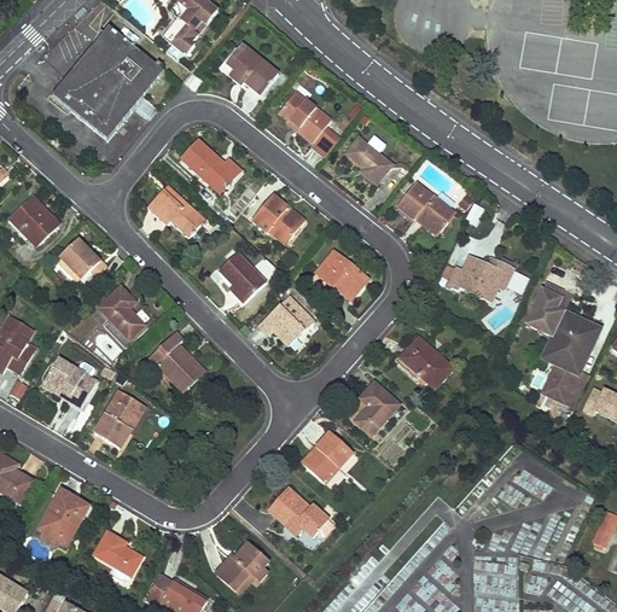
[(180,18),(186,24),(172,42),(166,50),(178,59),(184,51),(186,53),(193,44),(191,41),(217,9),(207,0),(176,0),(178,4),(180,3),(188,9),(180,18)]
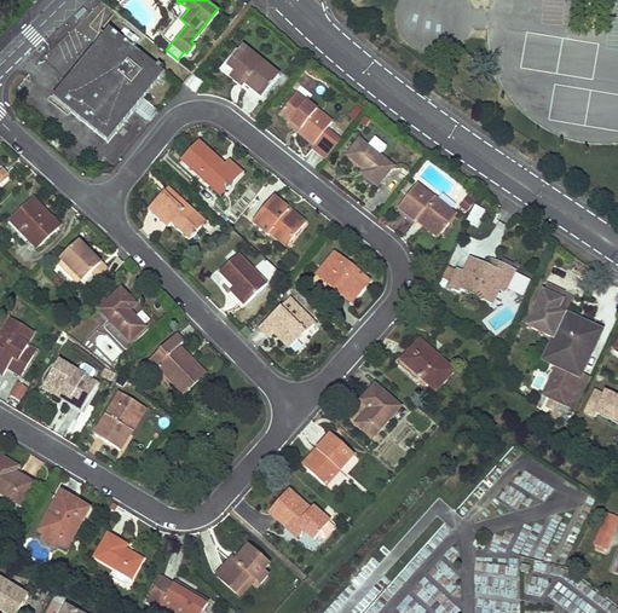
[(162,35),(172,42),(186,24),(180,18),(178,16),(162,35)]
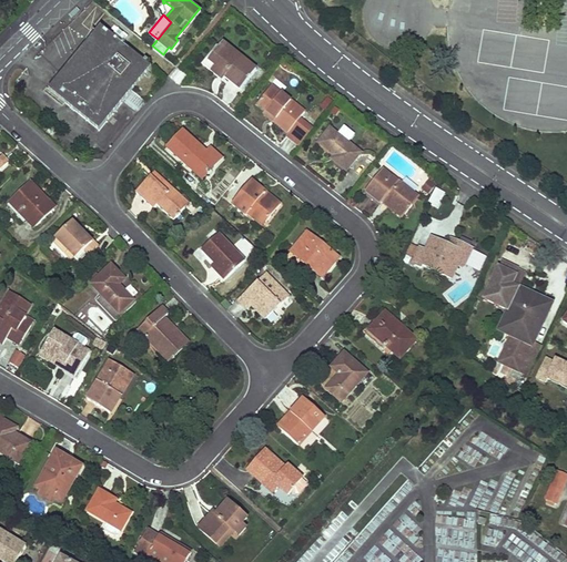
[(100,21),(48,85),(99,126),(121,98),(131,85),(150,61),(100,21)]
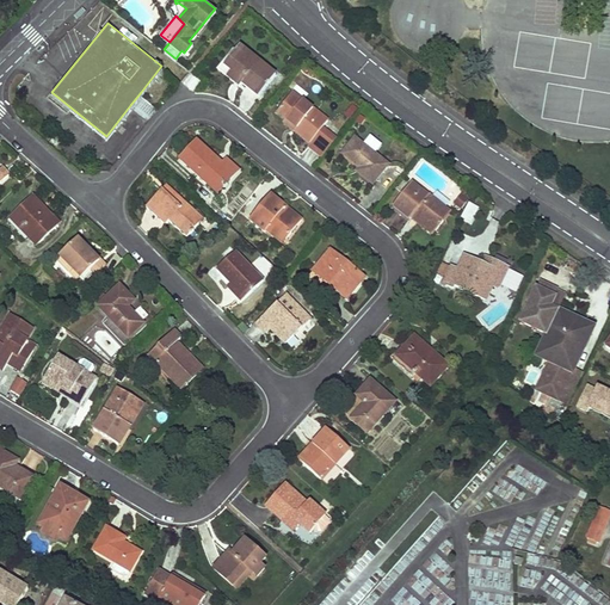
[(236,47),(222,63),(241,79),(258,92),(275,71),(240,42),(236,47)]
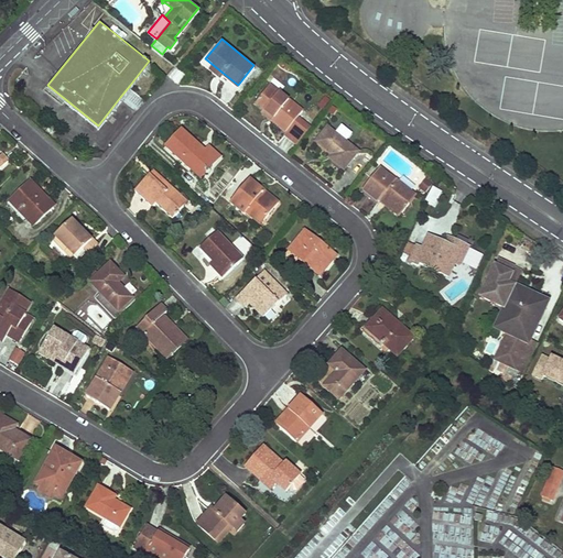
[(215,41),(199,58),(220,76),(223,73),(205,58),(218,43),(215,41)]
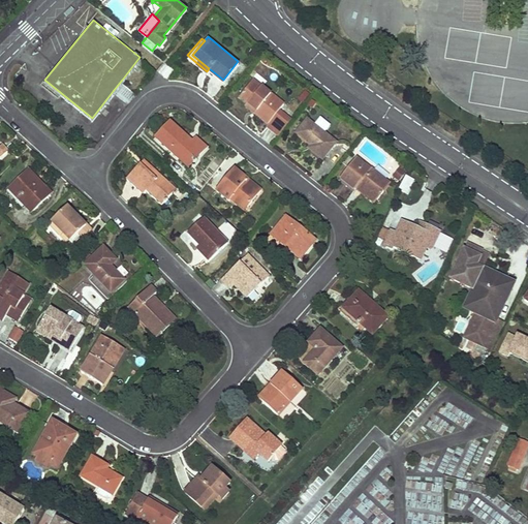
[(163,59),(157,67),(166,74),(173,66),(163,59)]
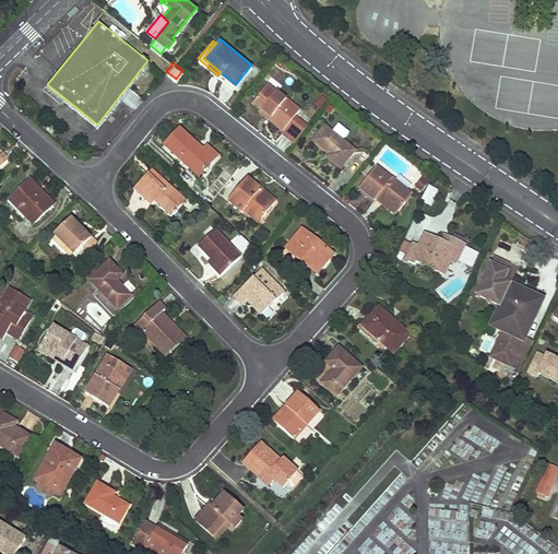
[(266,81),(263,85),(271,91),(274,86),(266,81)]
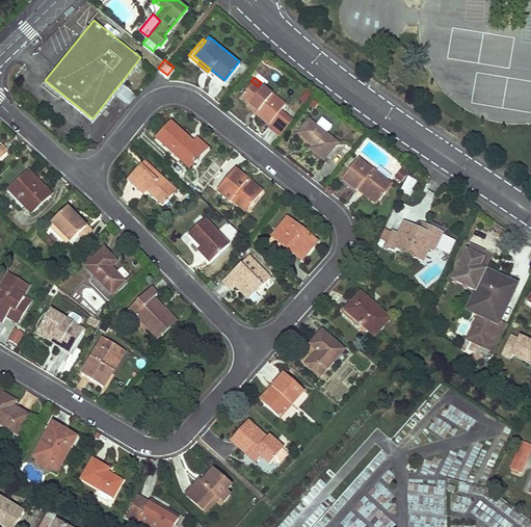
[(123,80),(113,91),(128,103),(137,91),(123,80)]
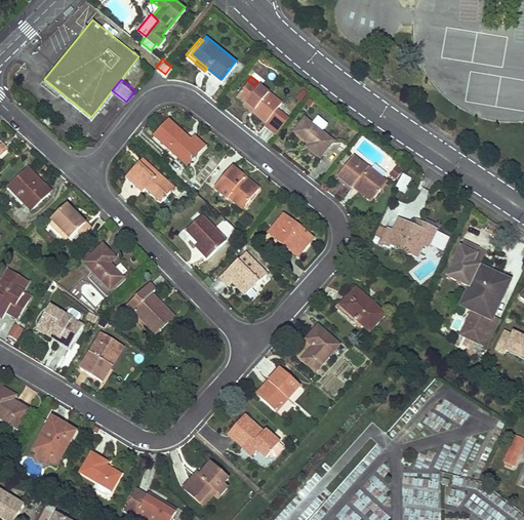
[(265,121),(276,130),(288,115),(276,106),(281,100),(257,81),(254,85),(247,80),(238,92),(253,106),(251,109),(266,119),(265,121)]
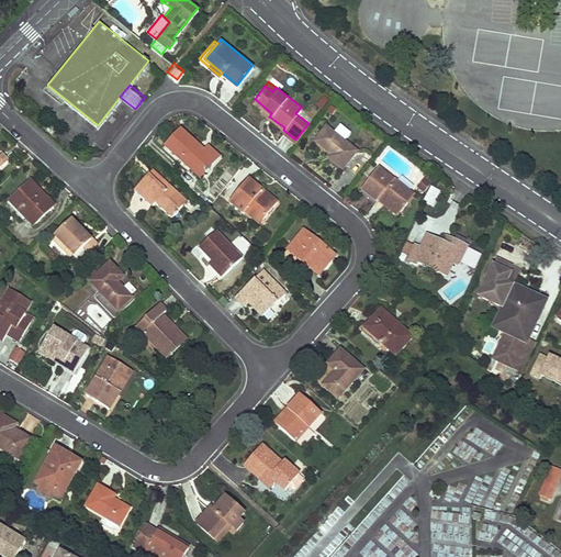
[(261,104),(259,108),(269,117),(271,113),(261,104)]
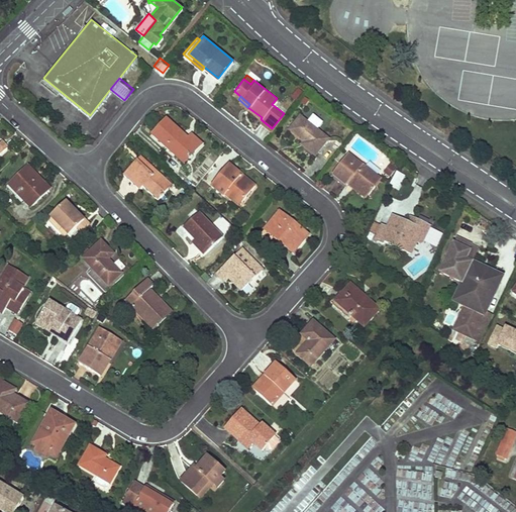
[(299,114),(290,126),(302,136),(303,134),(306,136),(302,141),(315,151),(327,135),(299,114)]
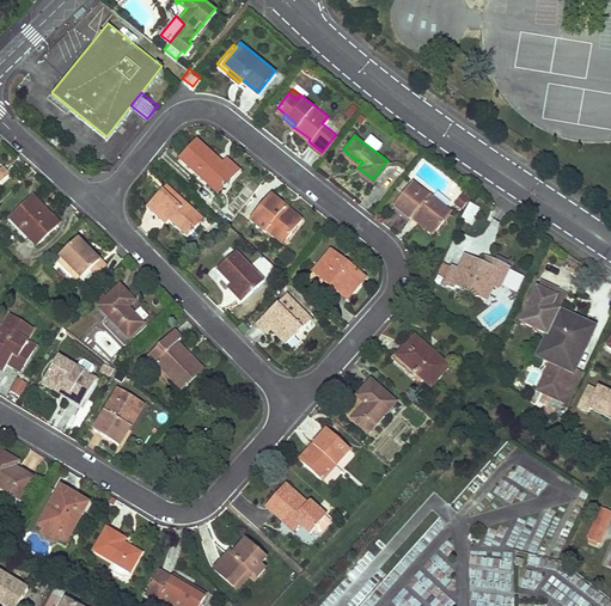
[(196,138),(179,157),(207,181),(212,175),(222,184),(224,183),(226,185),(228,182),(226,181),(238,166),(226,155),(222,160),(196,138)]
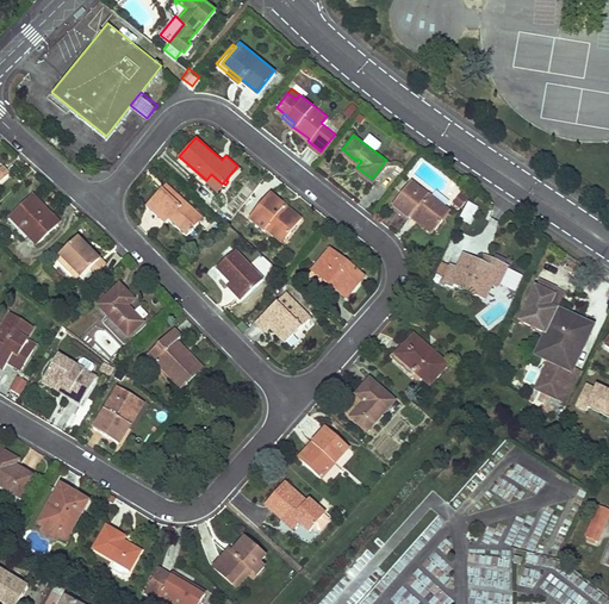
[(0,178),(10,169),(2,162),(0,163),(0,178)]
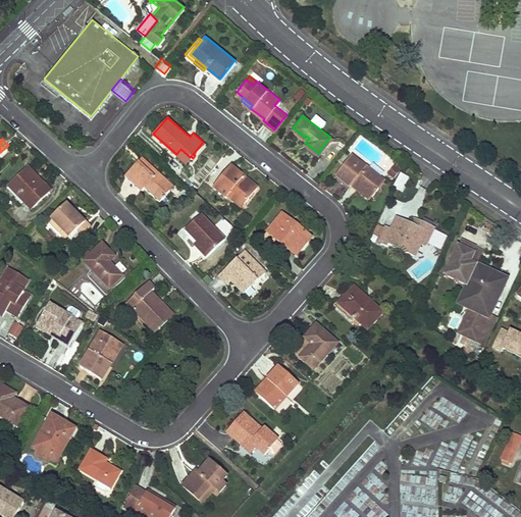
[(180,149),(176,154),(186,162),(190,157),(180,149)]
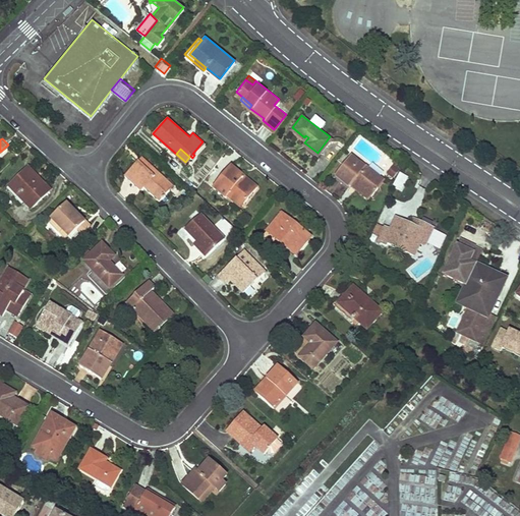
[(350,152),(335,171),(349,183),(352,179),(370,193),(377,186),(373,183),(380,175),(364,162),(363,163),(350,152)]
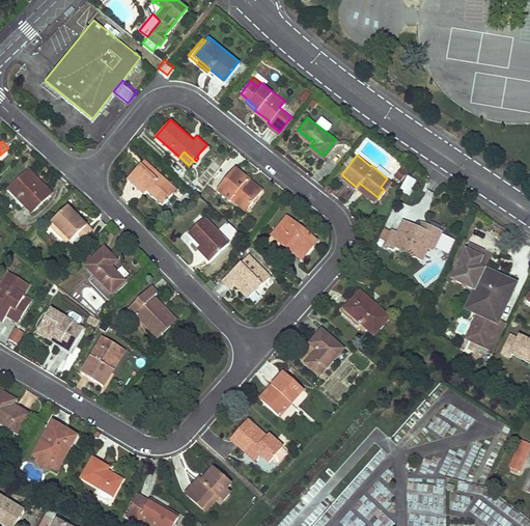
[(144,158),(140,161),(157,175),(160,172),(144,158)]
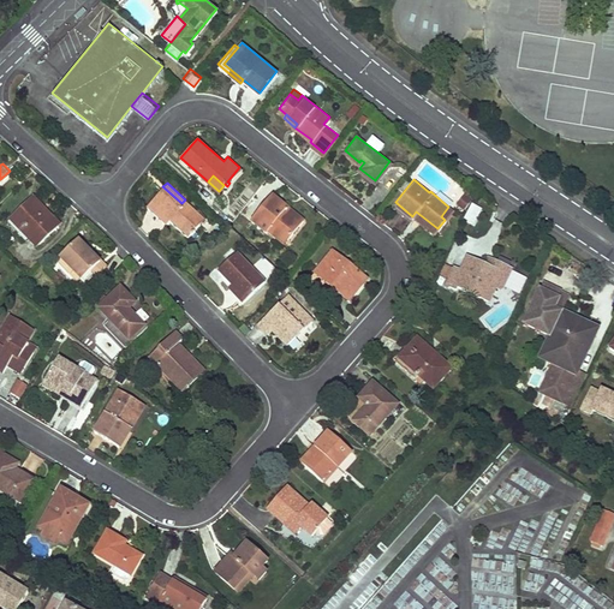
[(162,186),(147,204),(166,222),(170,218),(188,234),(203,216),(185,199),(182,203),(162,186)]
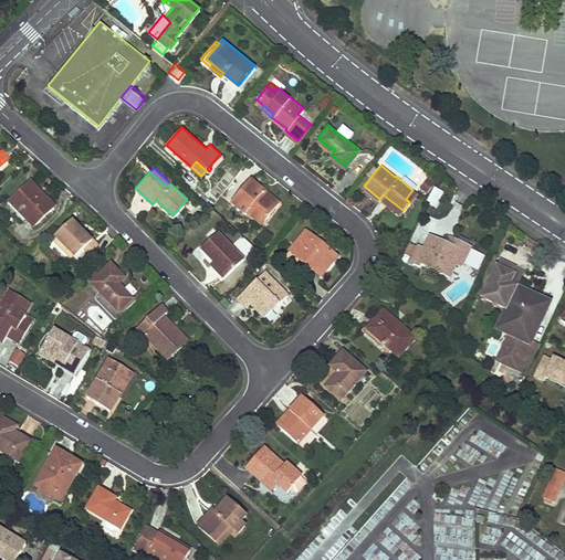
[(426,173),(418,183),(425,189),(432,179),(426,173)]
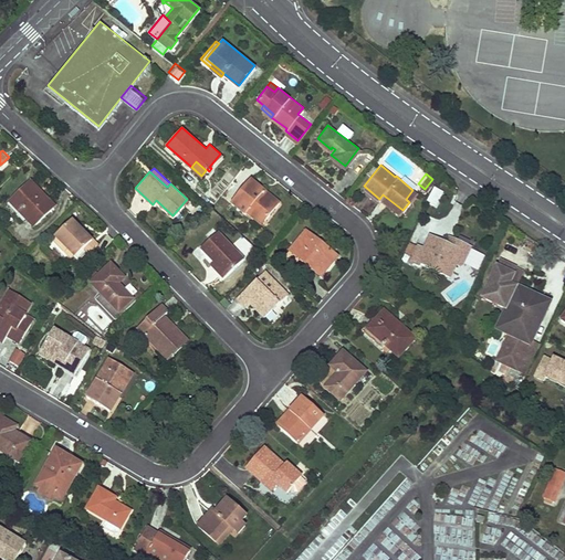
[(231,200),(246,211),(247,209),(250,205),(264,218),(280,200),(250,176),(231,200)]
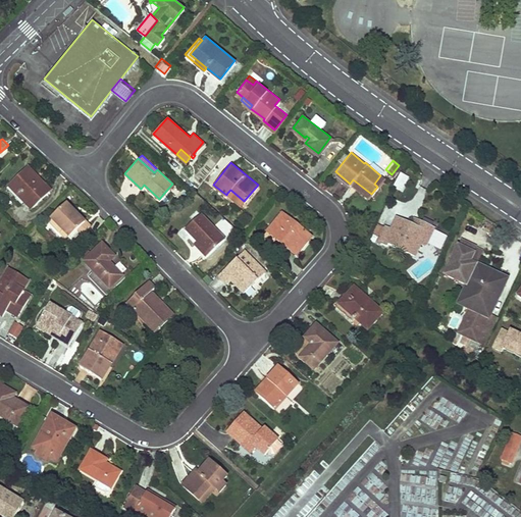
[(28,164),(24,167),(34,175),(36,173),(28,164)]
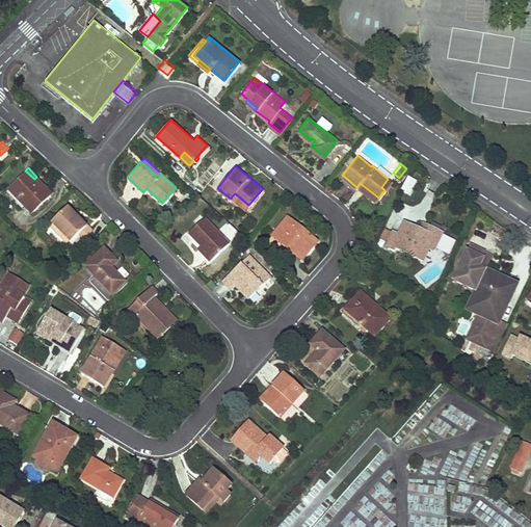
[(25,170),(8,187),(30,210),(50,190),(36,177),(34,179),(25,170)]
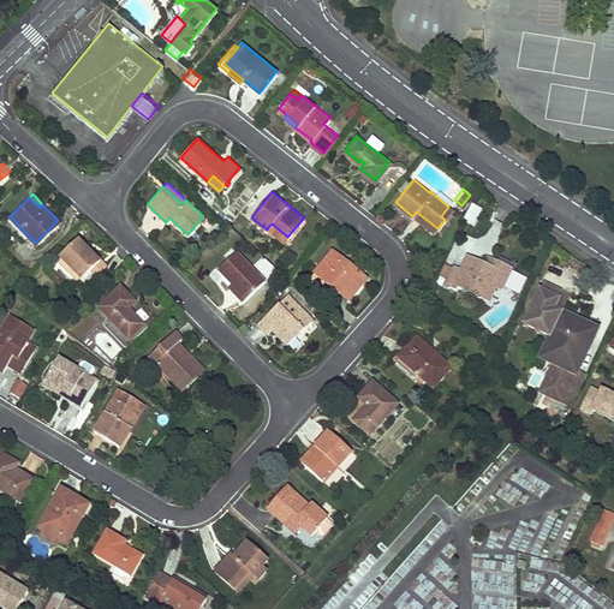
[(476,220),(481,201),(469,197),(464,216),(476,220)]
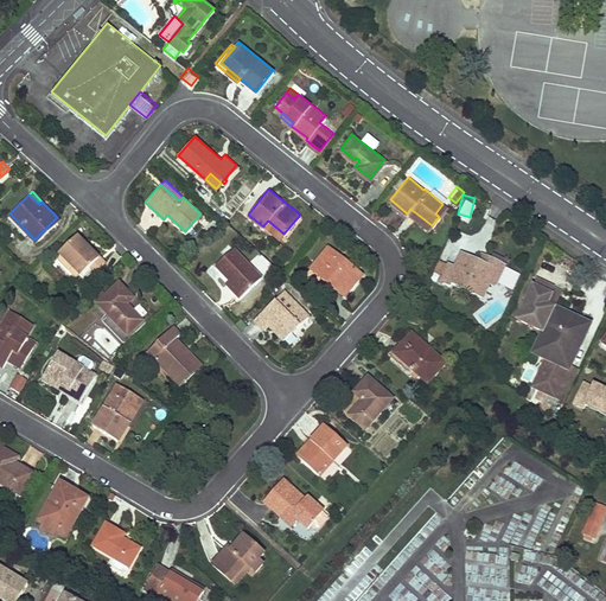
[(390,199),(388,203),(404,216),(407,213),(390,199)]
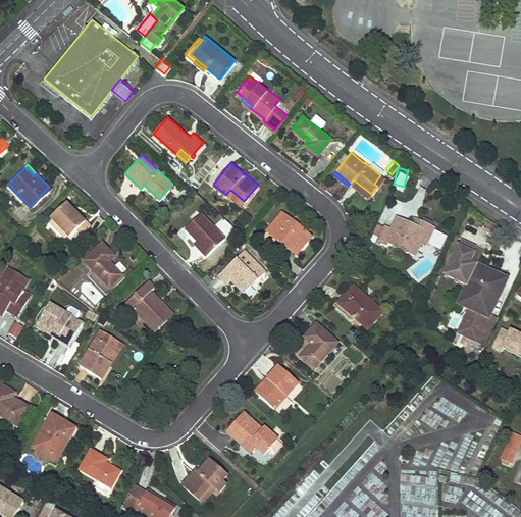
[(380,175),(374,184),(377,187),(384,178),(380,175)]
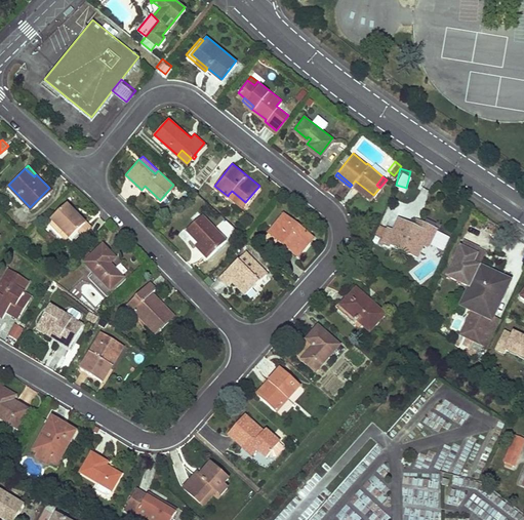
[(355,181),(352,185),(370,199),(373,195),(355,181)]
